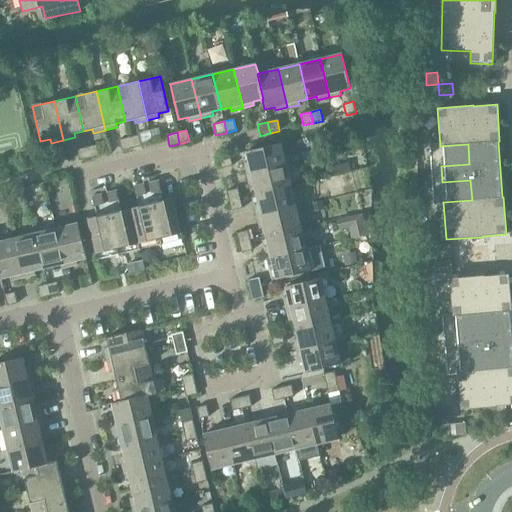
[(138,135),(129,137),(131,149),(141,146),(138,135)]
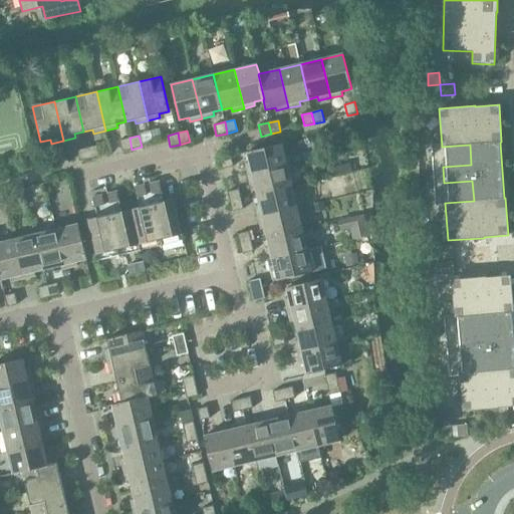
[(132,150),(130,138),(119,141),(121,152),(132,150)]
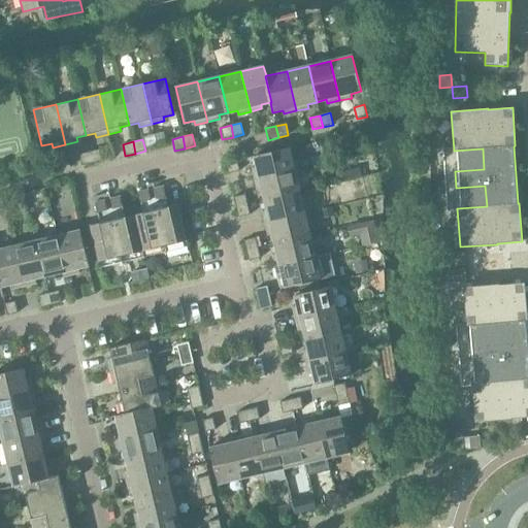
[(252,167),(255,179),(294,170),(289,147),(254,156),(256,166),(252,167)]
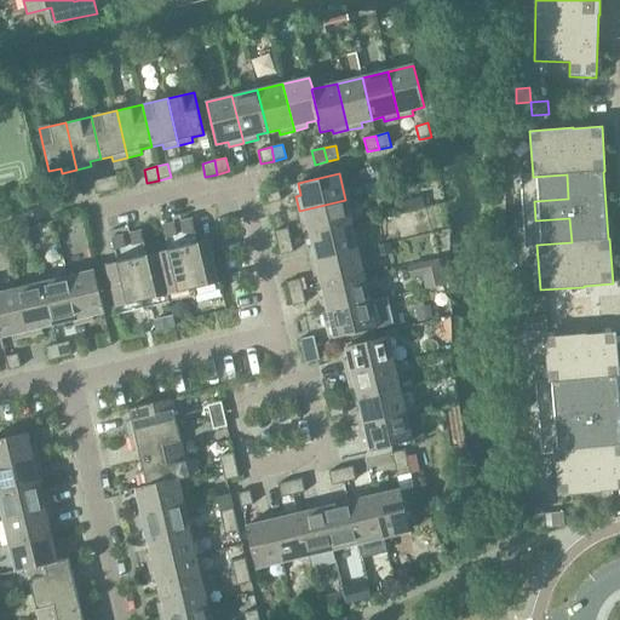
[(116,176),(105,178),(108,191),(120,189),(116,176)]
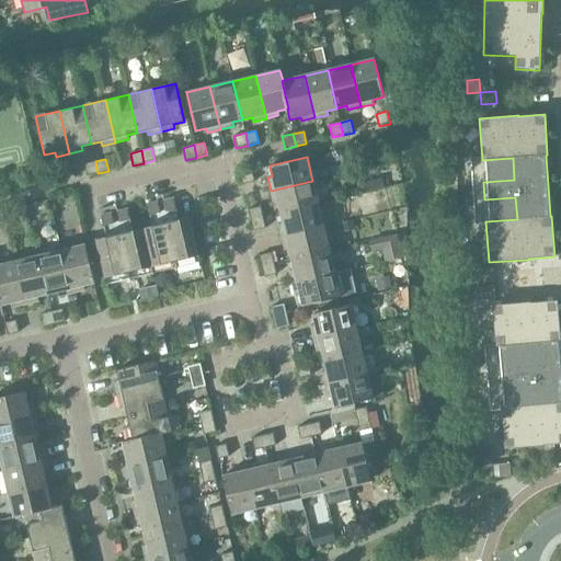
[(98,173),(95,161),(84,164),(87,176),(98,173)]
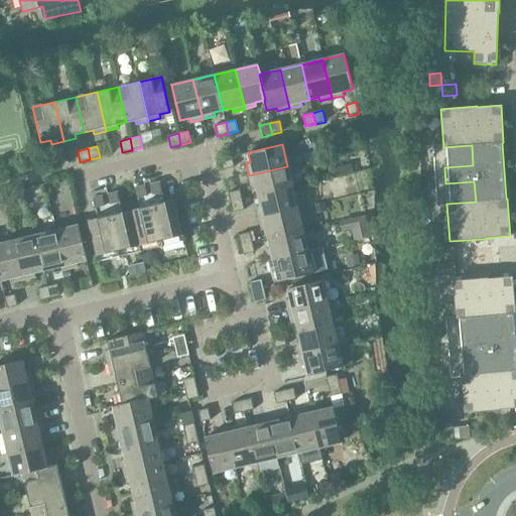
[(44,158),(47,170),(56,167),(54,156),(44,158)]
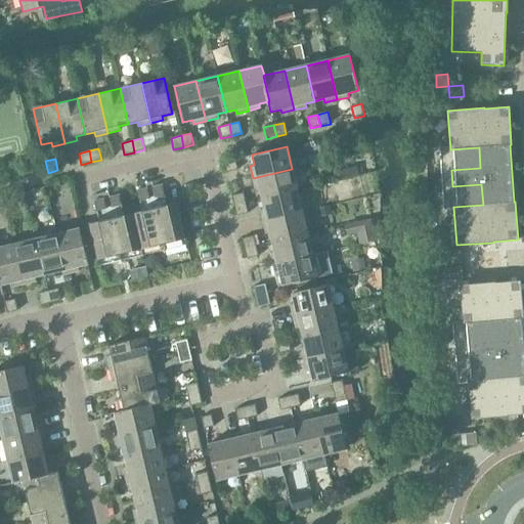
[(223,162),(226,172),(237,170),(235,160),(223,162)]
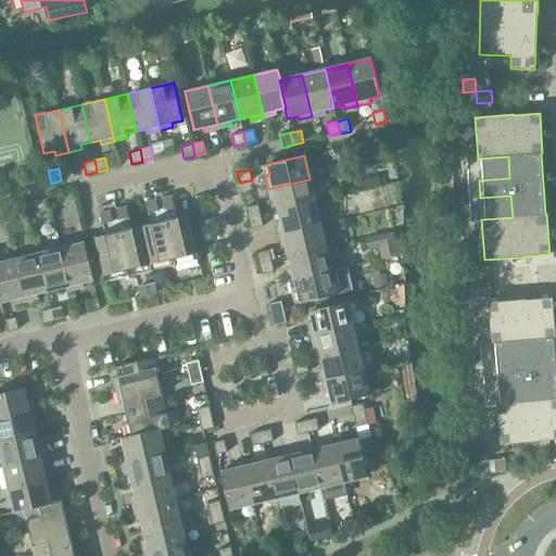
[(378,177),(361,180),(363,190),(380,187),(378,177)]
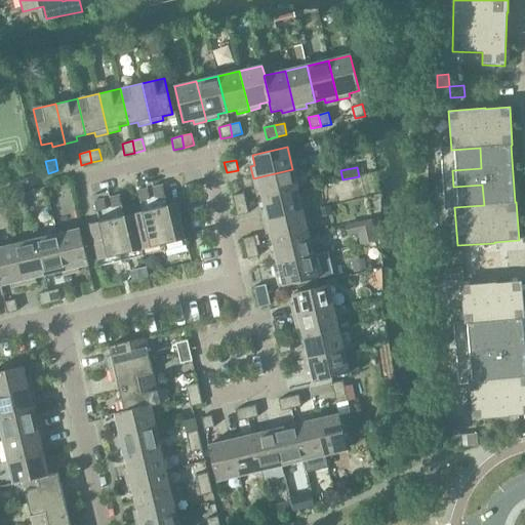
[(260,190),(263,199),(297,191),(292,169),(253,178),(256,191),(260,190)]
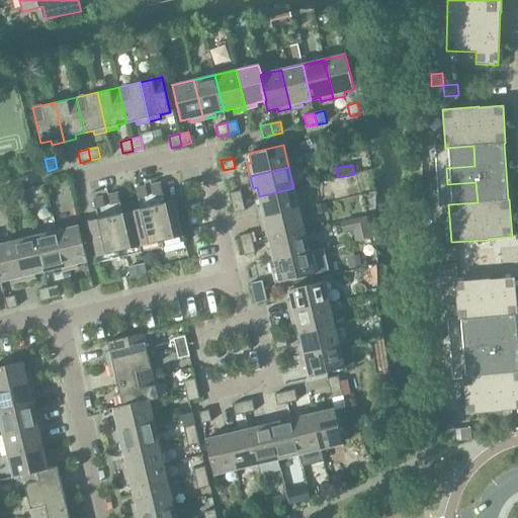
[(160,182),(149,185),(162,242),(183,237),(175,201),(165,203),(160,182)]
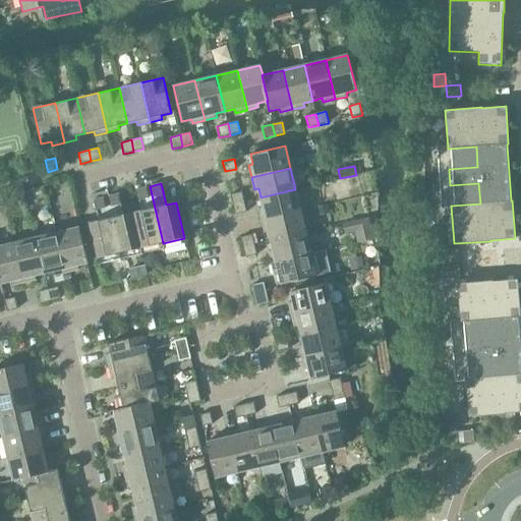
[(141,210),(132,213),(140,248),(163,243),(150,186),(136,189),(141,210)]
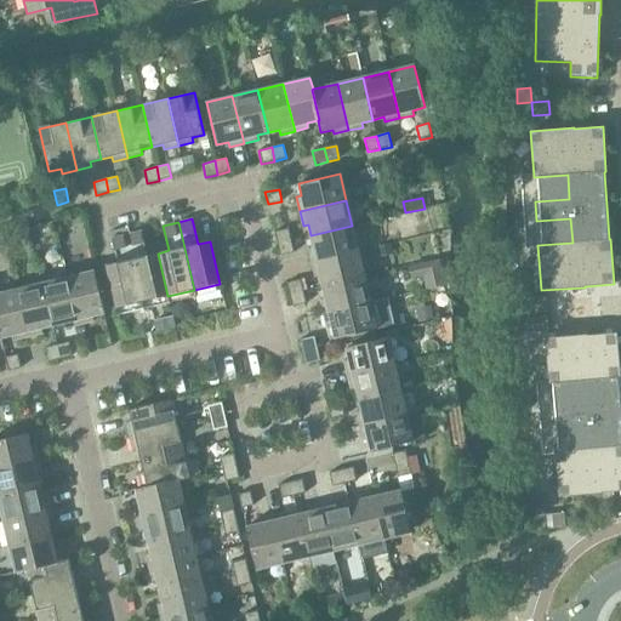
[(308,248),(312,262),(358,251),(352,226),(311,235),(313,246),(308,248)]
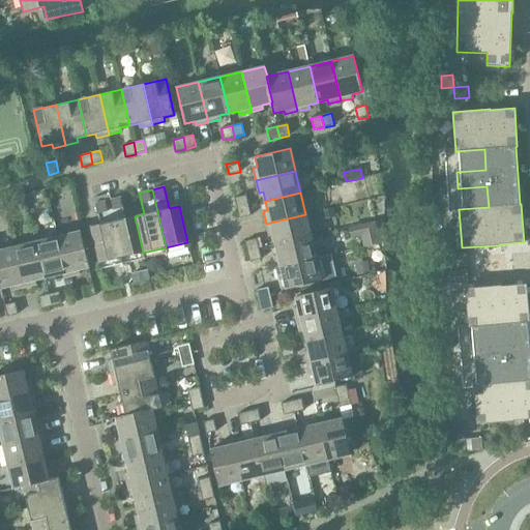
[(234,198),(236,208),(248,205),(245,195),(234,198)]
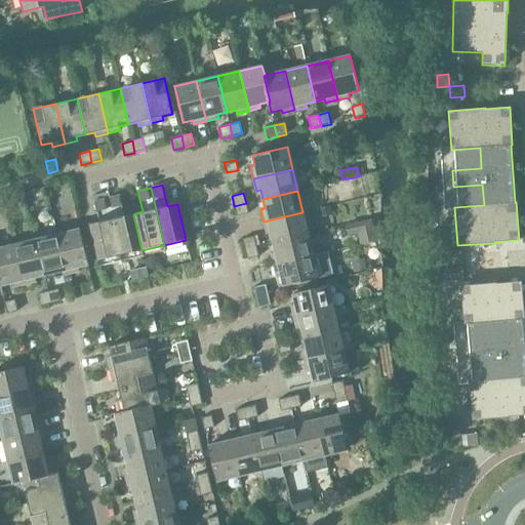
[(119,195),(107,198),(120,255),(142,250),(133,214),(124,216),(119,195)]
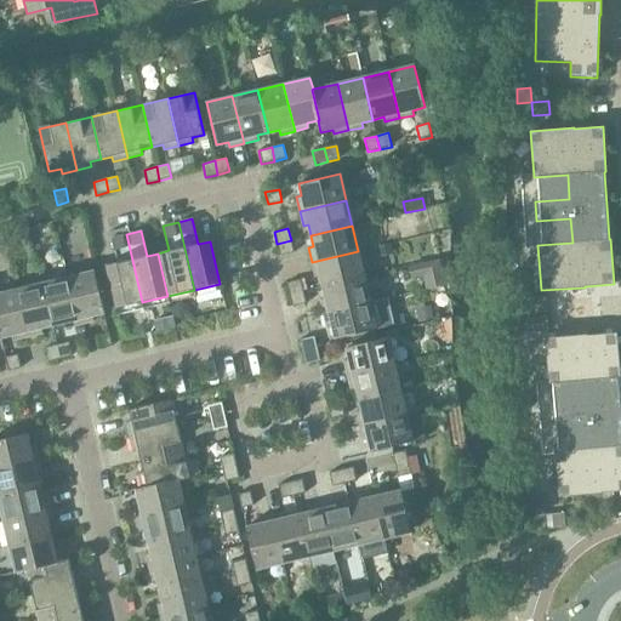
[(142,302),(126,234),(112,238),(118,262),(106,266),(115,308),(142,302)]
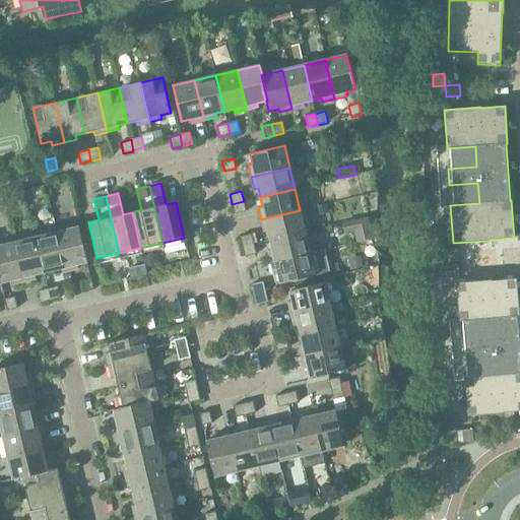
[(244,201),(232,204),(235,214),(246,211),(244,201)]
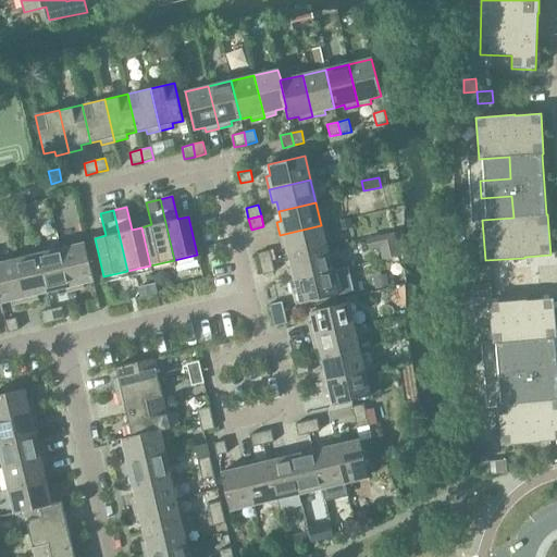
[(349,221),(341,223),(342,230),(351,227),(349,221)]
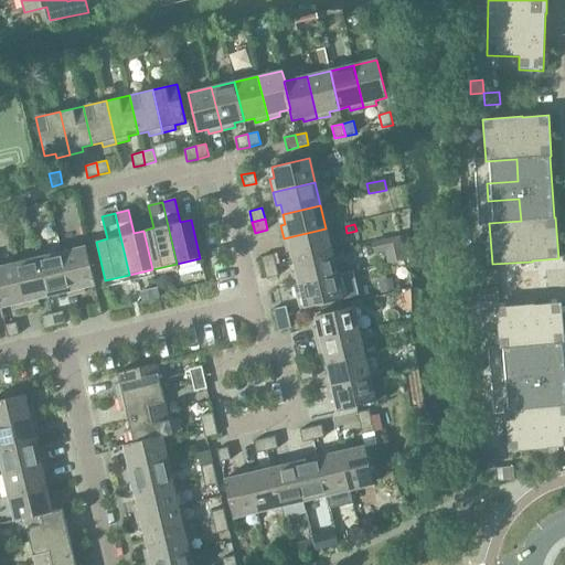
[(291,251),(294,260),(331,252),(326,228),(284,238),(287,252),(291,251)]
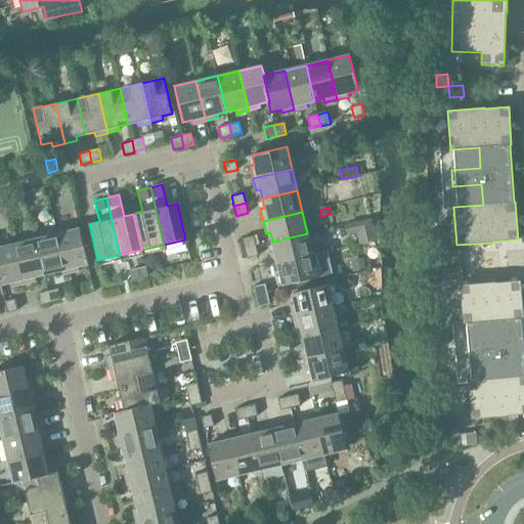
[(80,228),(57,233),(67,273),(79,270),(78,266),(88,264),(80,228)]
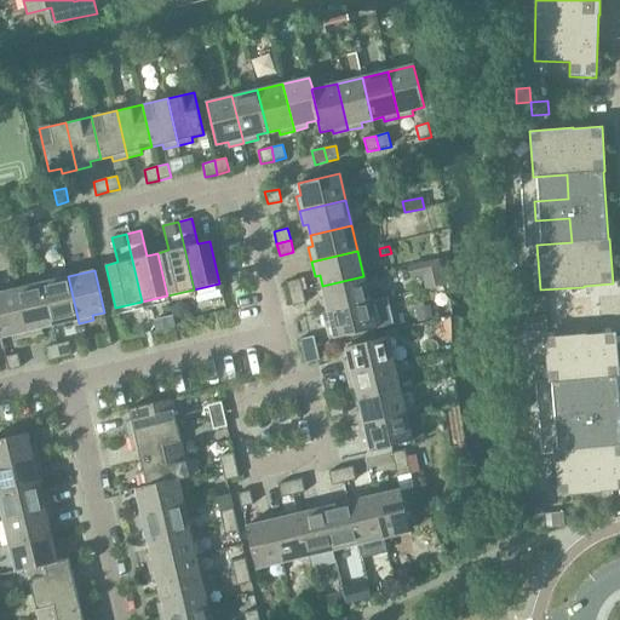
[(68,276),(42,282),(52,325),(63,322),(64,327),(79,323),(68,276)]
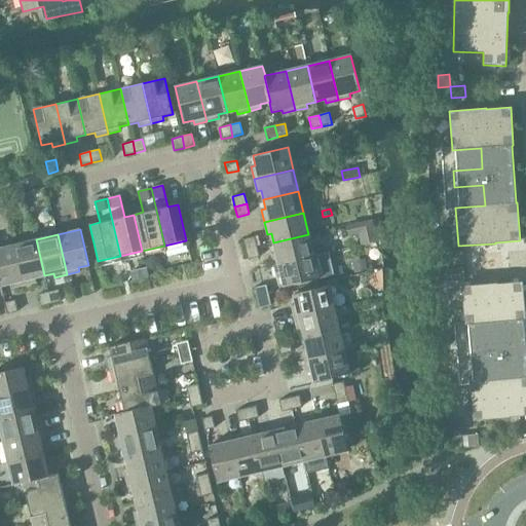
[(271,253),(274,265),(314,256),(308,234),(273,242),(275,252),(271,253)]
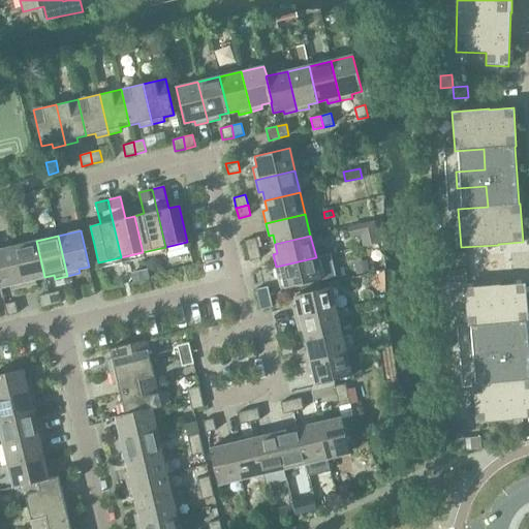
[(244,241),(246,251),(258,248),(255,238),(244,241)]
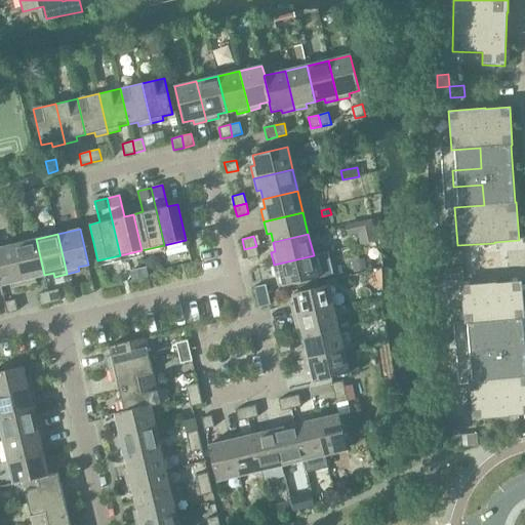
[(36,239),(14,244),(24,284),(36,281),(35,277),(44,275),(36,239)]
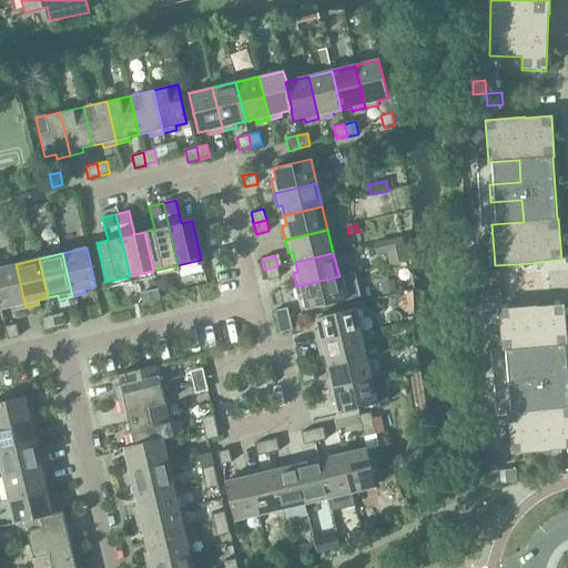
[(26,307),(16,264),(0,267),(0,307),(0,308),(11,306),(12,311),(26,307)]
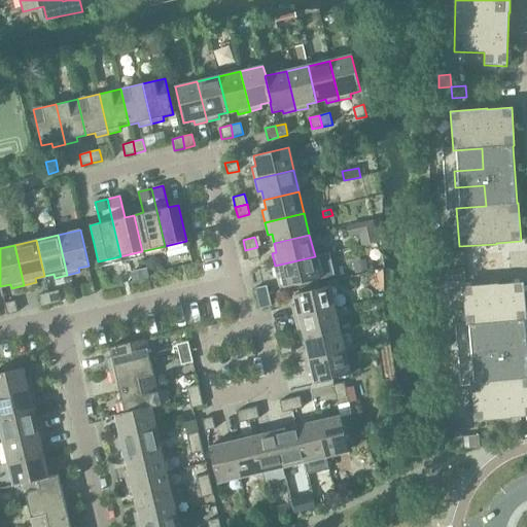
[(257,247),(245,250),(248,260),(259,257),(257,247)]
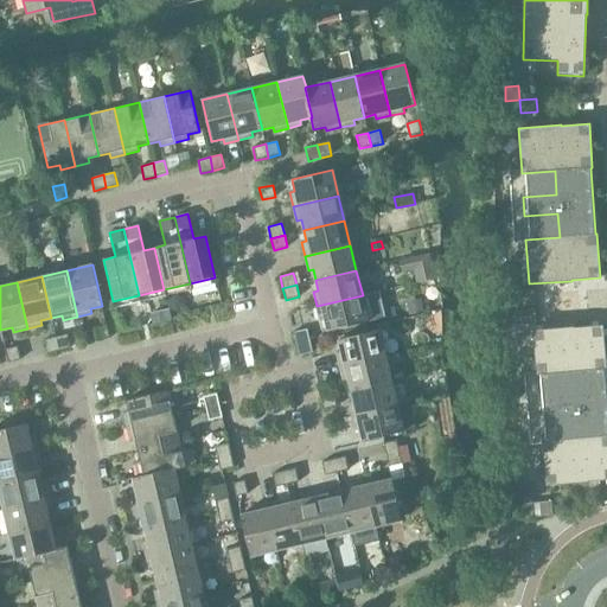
[(174,295),(168,301),(170,310),(178,312),(184,307),(183,299),(174,295)]
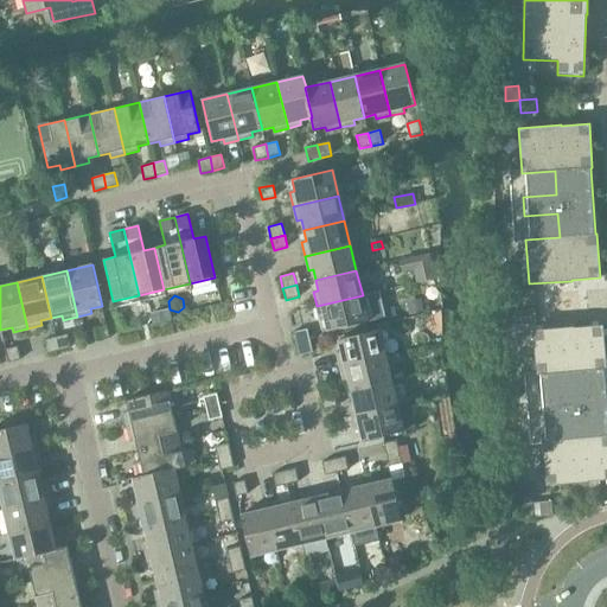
[(363,295),(317,306),(320,320),(325,319),(327,331),(369,321),(363,295)]
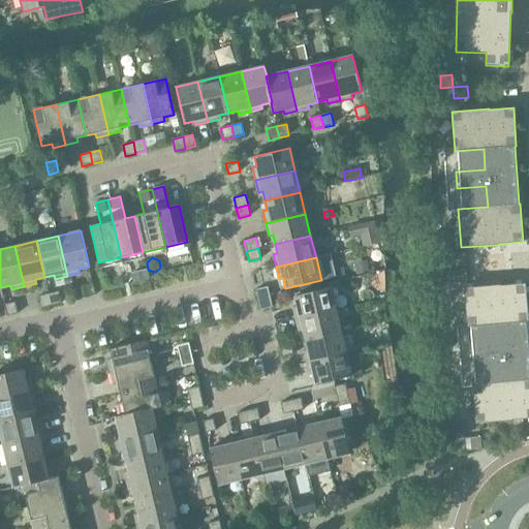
[(366,261),(355,265),(358,275),(369,272),(366,261)]
